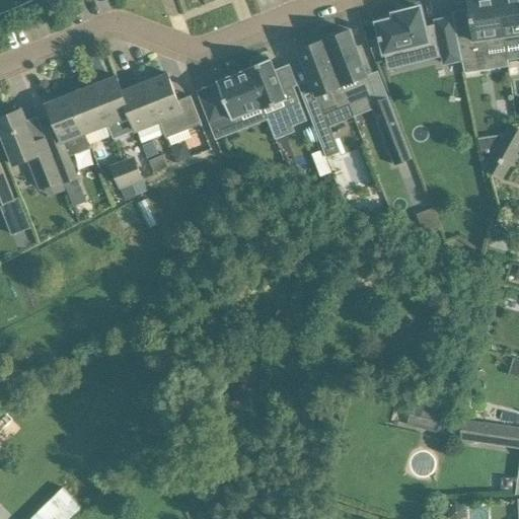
[(500,0),(468,0),(470,11),(473,34),(457,38),(461,59),(464,73),(482,70),(480,64),(486,63),(485,56),(507,53),(508,60),(509,60),(507,45),(500,0)]
